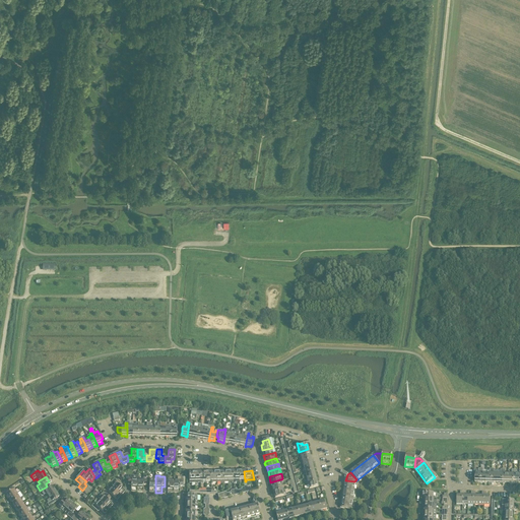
[(126,476),(126,481),(128,481),(128,488),(131,488),(131,492),(137,492),(137,479),(134,479),(134,476),(128,476),(126,476)]
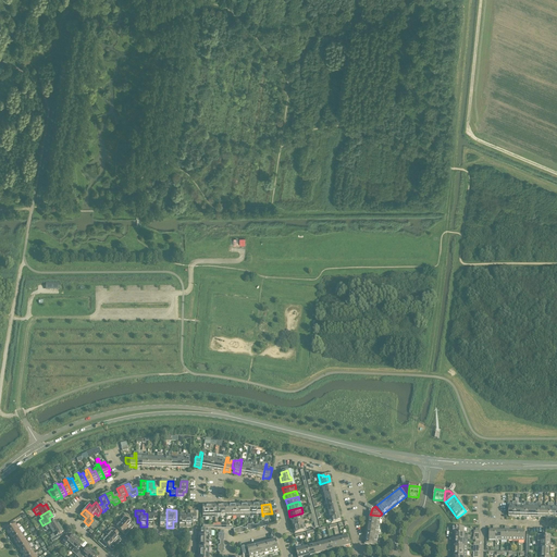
[(186,515),(186,528),(193,528),(193,521),(198,522),(198,511),(190,511),(190,515),(186,515)]
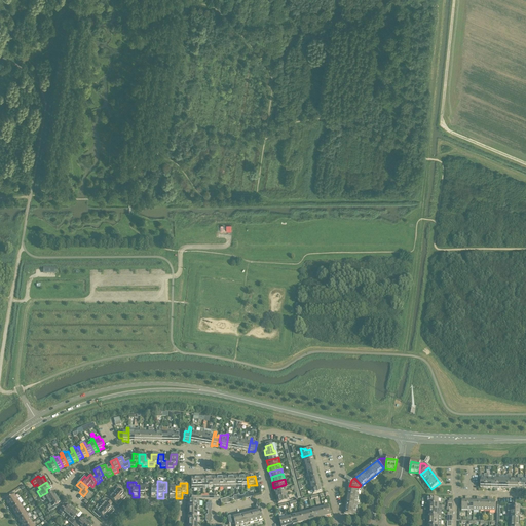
[(144,485),(139,485),(139,497),(145,498),(145,491),(148,492),(148,484),(144,484),(144,485)]
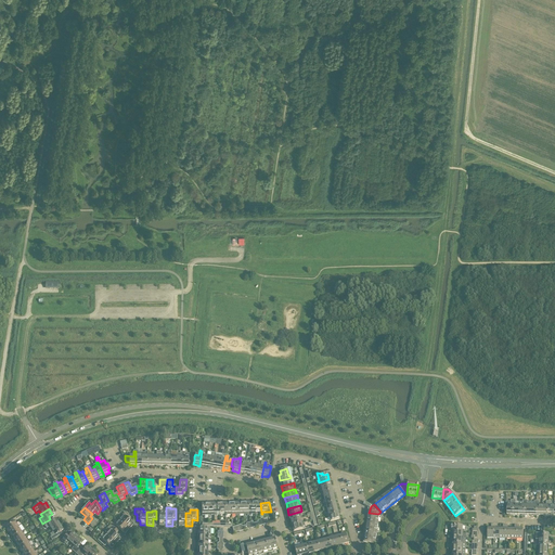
[(156,511),(156,519),(159,519),(159,526),(166,526),(166,512),(160,512),(160,511),(156,511)]
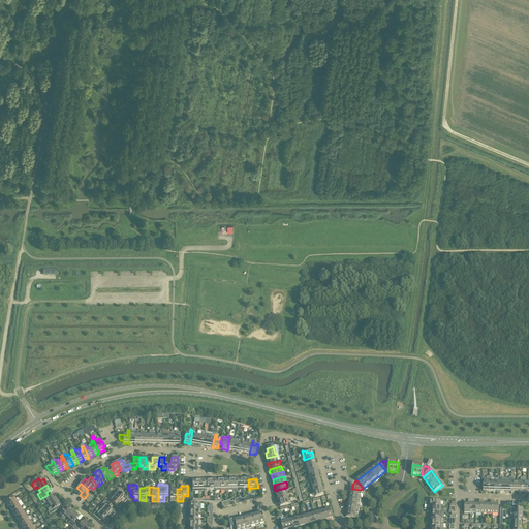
[(172,488),(167,487),(167,495),(170,495),(170,501),(177,501),(177,489),(172,489),(172,488)]
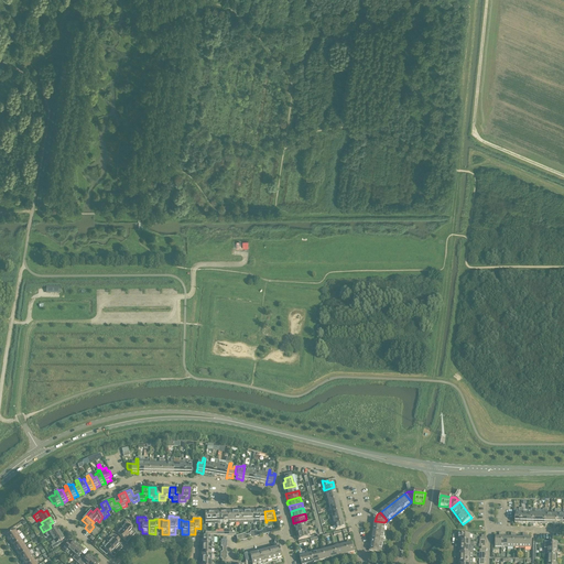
[(304,520),(293,523),(295,529),(304,527),(306,525),(305,520),(304,520)]
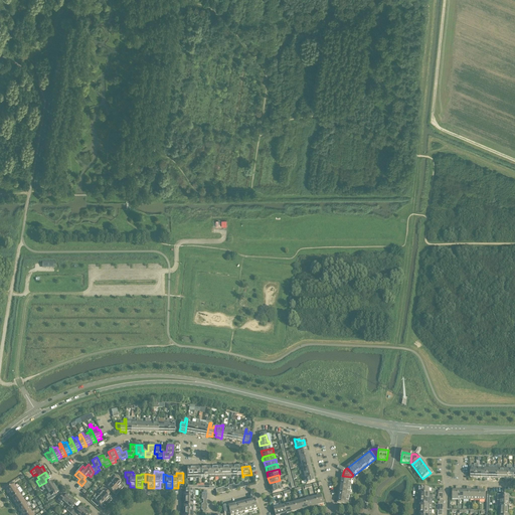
[(111,483),(120,491),(124,487),(119,482),(121,480),(116,476),(113,478),(114,479),(111,483)]
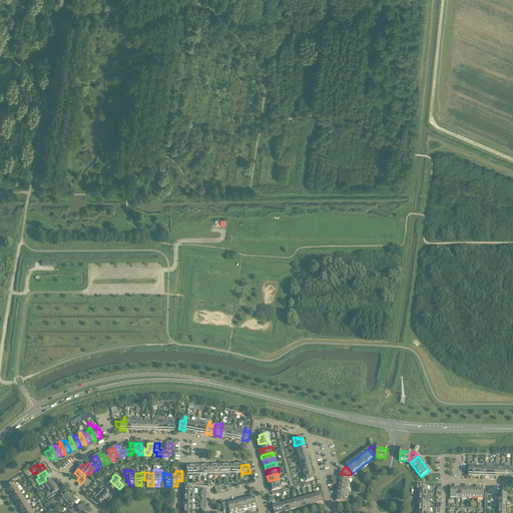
[(350,475),(341,474),(338,501),(347,503),(351,475),(350,475)]
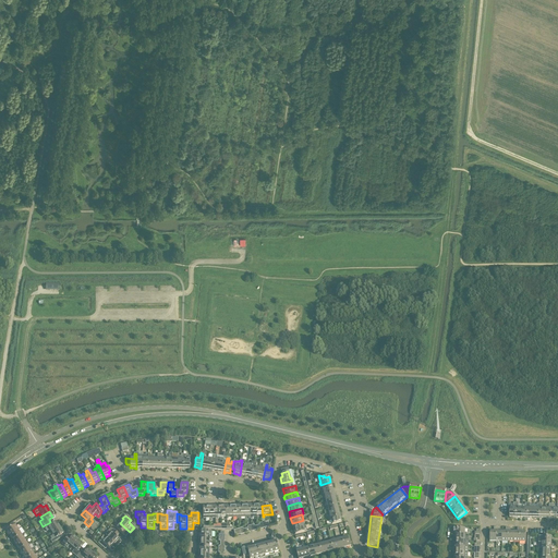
[(50,522),(43,526),(47,532),(49,530),(51,533),(60,528),(56,522),(52,524),(50,522)]
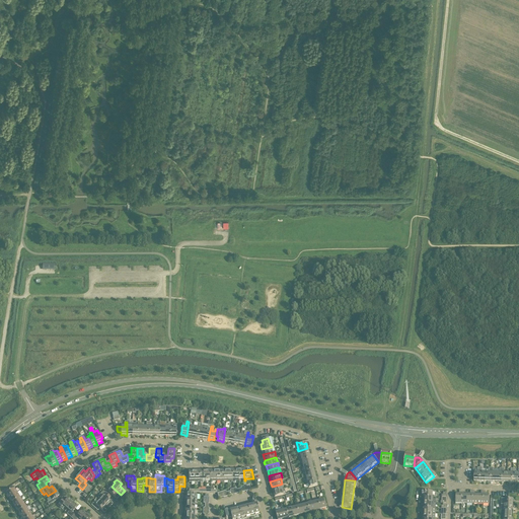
[(106,490),(104,493),(109,497),(110,495),(117,500),(121,495),(112,487),(107,491),(106,490)]
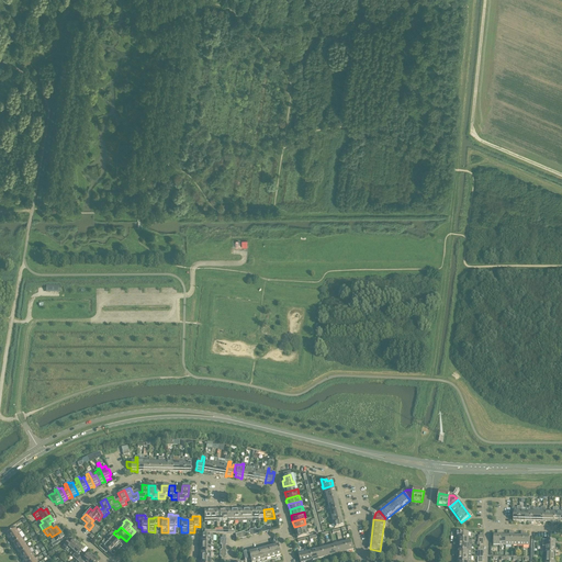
[(10,539),(19,534),(15,528),(7,534),(8,536),(7,536),(10,539)]
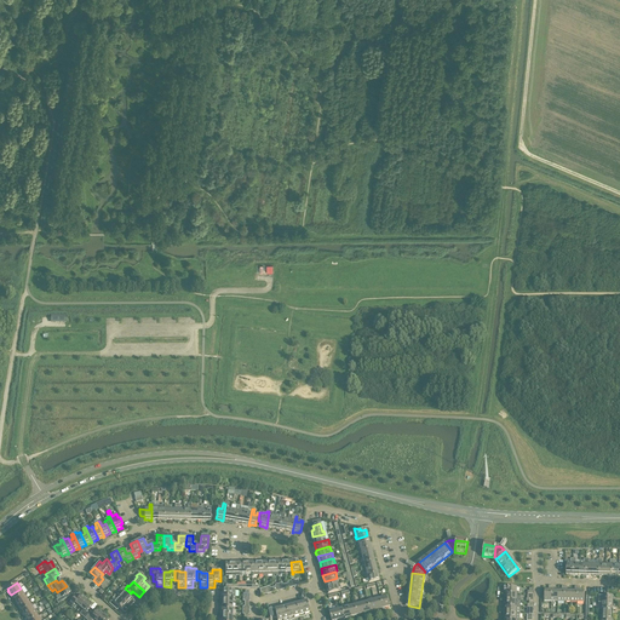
[(339,584),(338,584),(326,587),(328,595),(342,591),(339,584)]
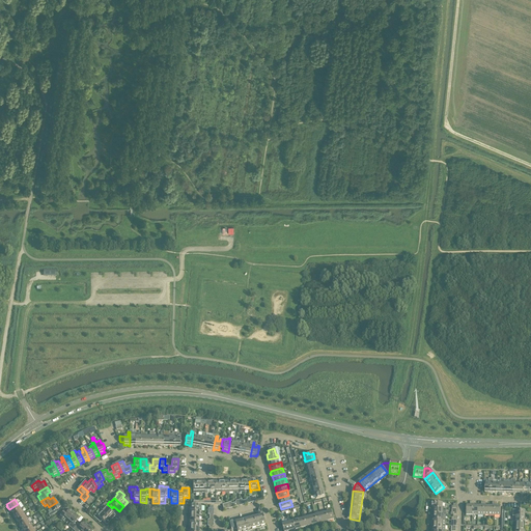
[(57,502),(49,507),(51,509),(48,511),(49,513),(48,514),(50,518),(56,513),(55,510),(60,507),(57,502)]
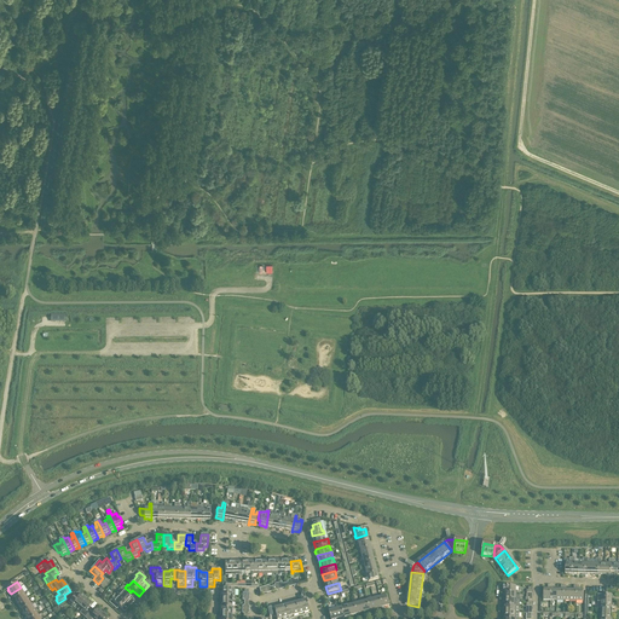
[(131,593),(125,588),(122,585),(119,591),(121,594),(119,596),(129,607),(134,601),(131,597),(133,595),(131,593)]
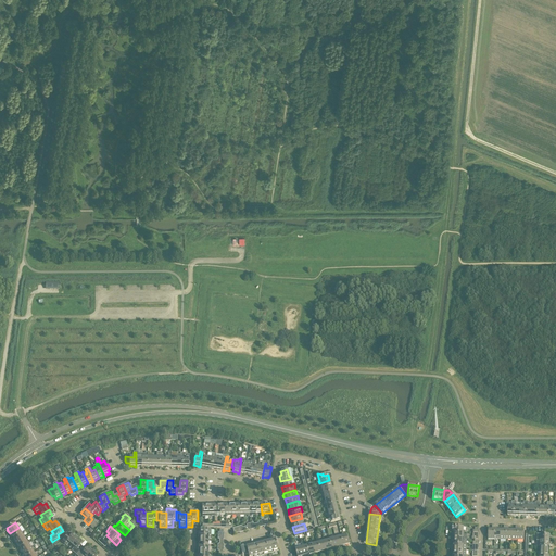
[(22,533),(19,528),(10,533),(12,538),(12,536),(13,539),(22,533)]
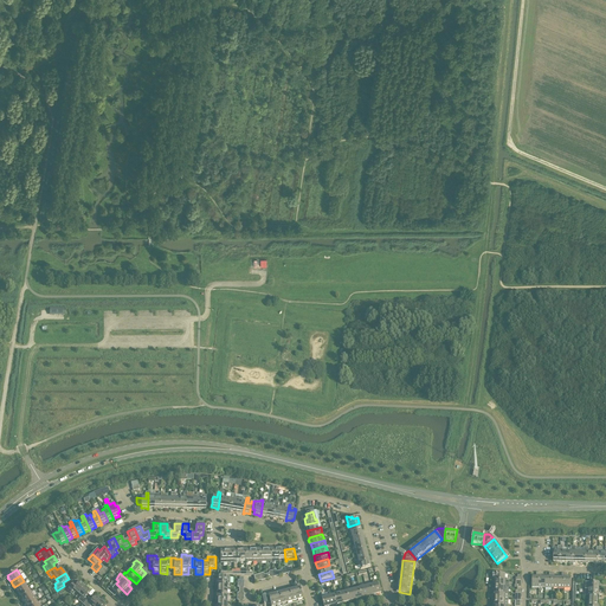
[(27,586),(24,581),(14,587),(15,588),(14,588),(17,593),(27,586)]
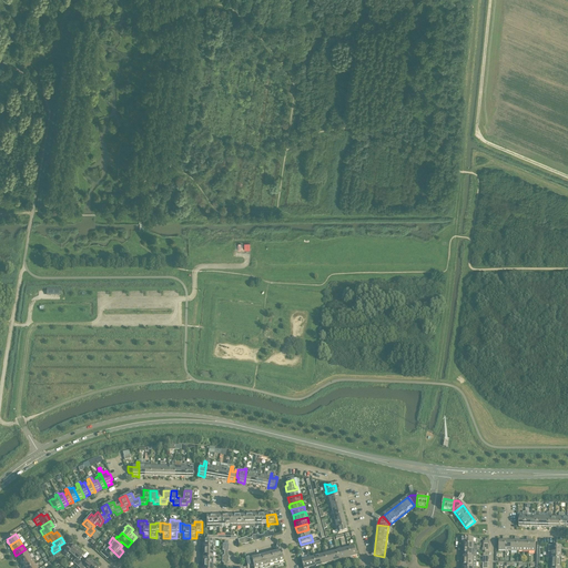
[(70,546),(68,549),(63,554),(68,558),(70,556),(73,558),(80,550),(74,546),(72,548),(70,546)]
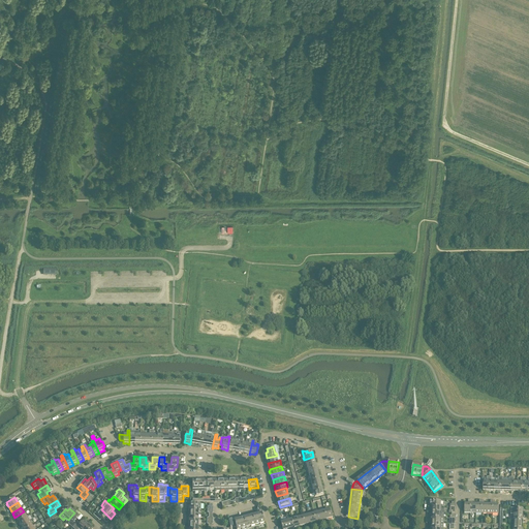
[(111,519),(101,509),(97,514),(96,512),(93,516),(99,520),(100,518),(106,523),(111,519)]
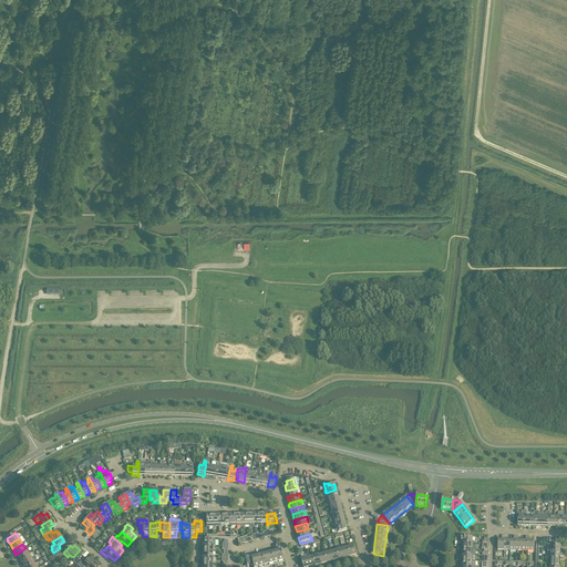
[(29,554),(26,548),(16,555),(19,558),(20,559),(29,554)]
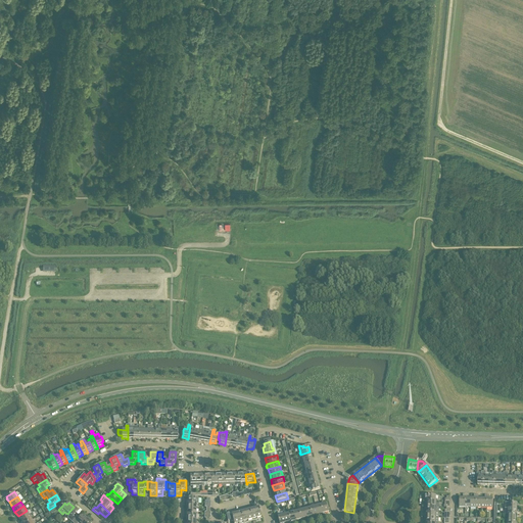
[(78,511),(74,507),(67,514),(69,516),(67,518),(72,522),(76,518),(74,516),(78,511)]
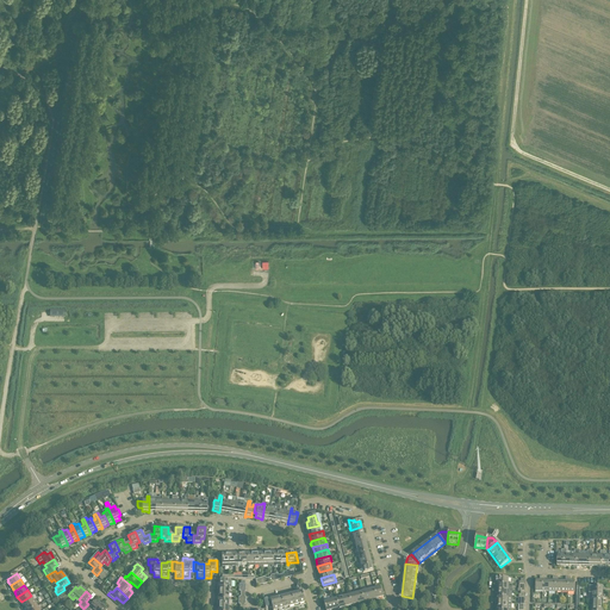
[(269,601),(272,608),(272,609),(279,609),(305,603),(302,592),(269,601)]
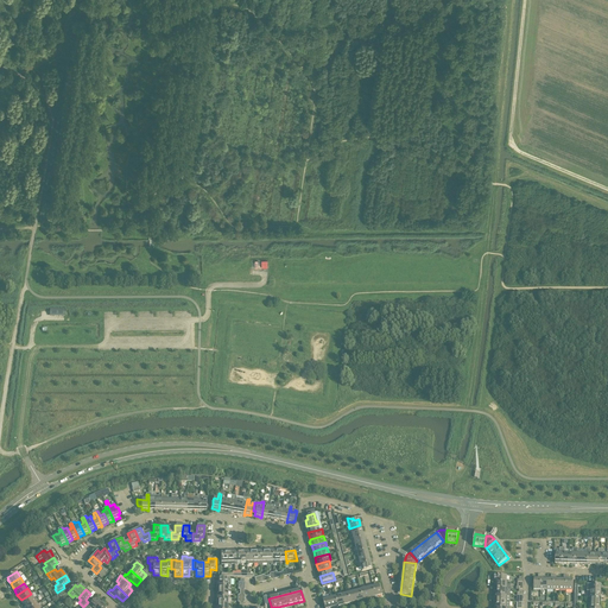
[(31,594),(21,600),(23,601),(21,601),(24,606),(33,599),(31,594)]
